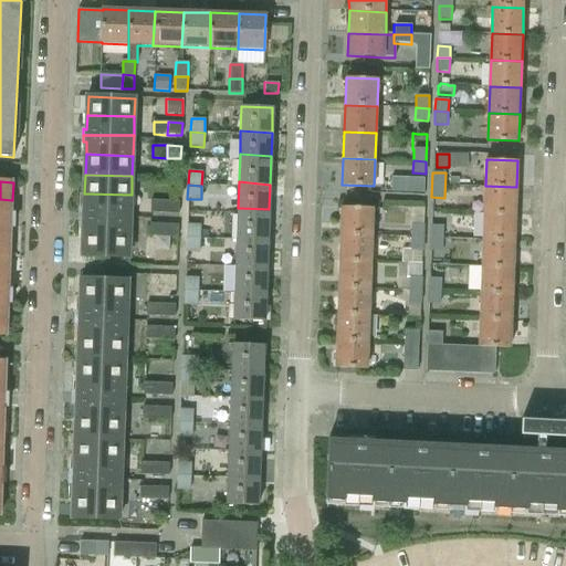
[(485,186),(484,212),(515,213),(516,187),(485,186)]
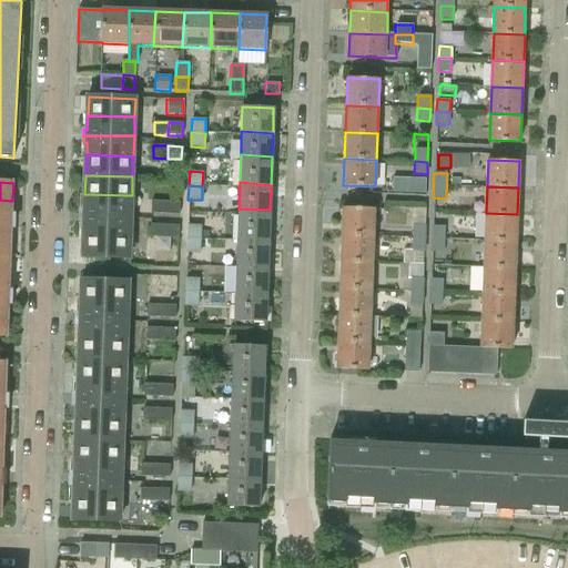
[(80,210),(80,216),(131,217),(132,195),(84,194),(84,210),(80,210)]
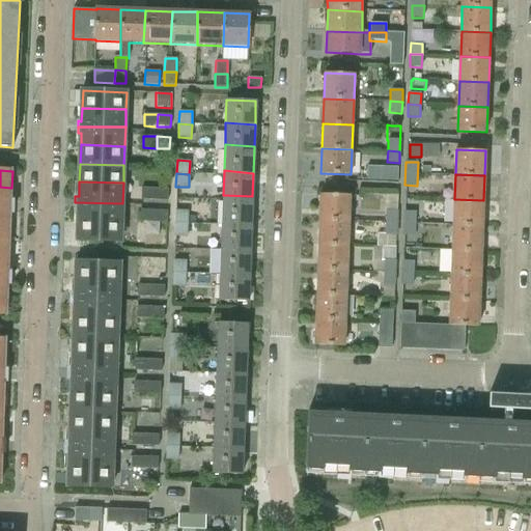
[(0,187),(0,205),(14,206),(14,200),(11,200),(11,188),(0,187)]
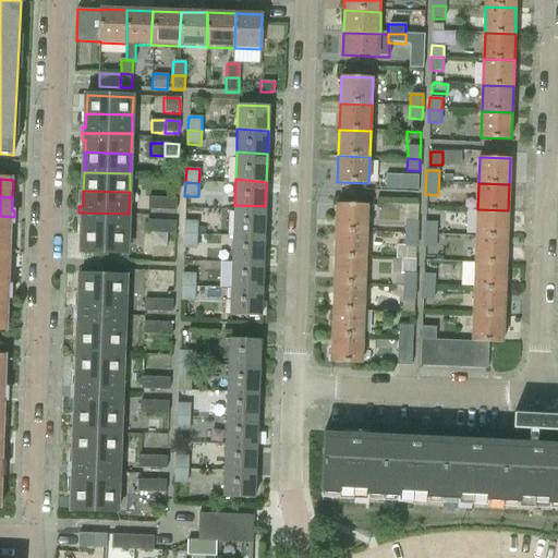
[(148,209),(161,210),(162,198),(148,197),(148,209)]
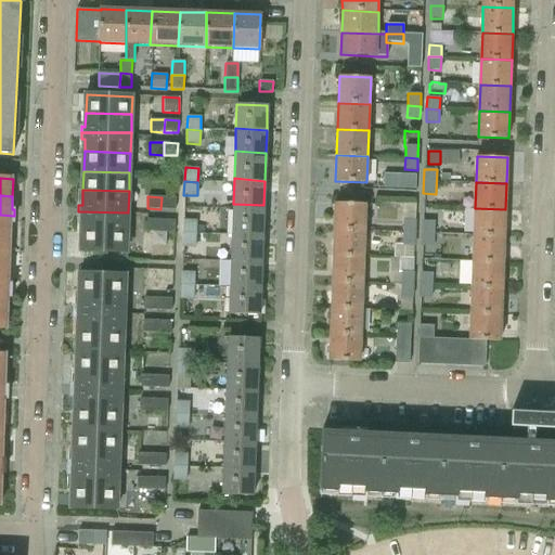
[(162,197),(160,209),(175,209),(176,197),(162,197)]
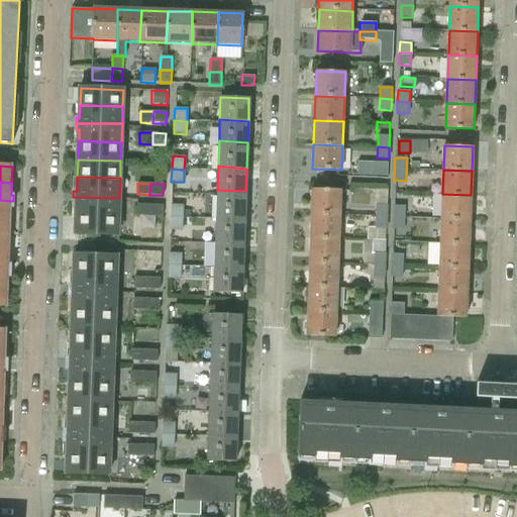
[(312,189),(311,215),(339,216),(340,190),(312,189)]
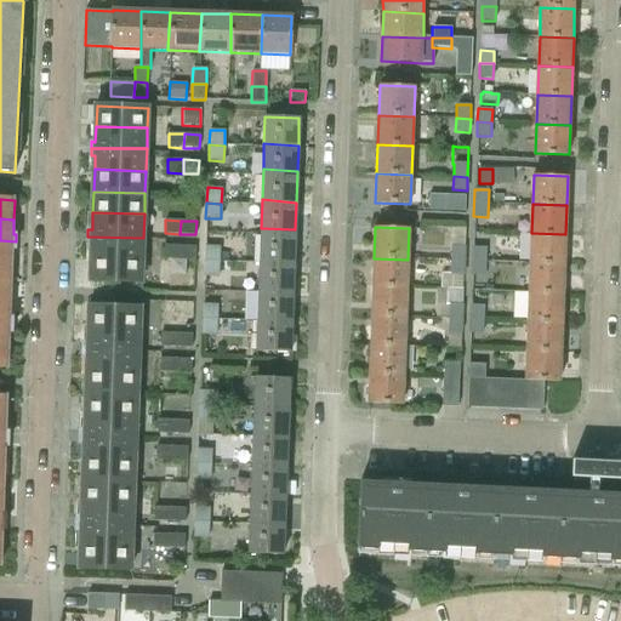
[(261,228),(260,260),(294,260),(295,229),(261,228)]
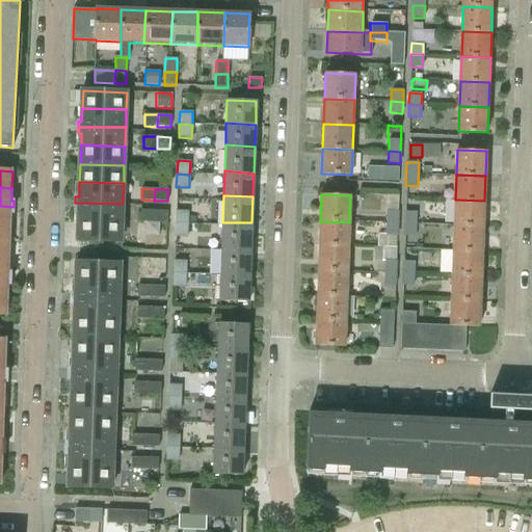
[(455,200),(454,224),(483,225),(484,201),(455,200)]
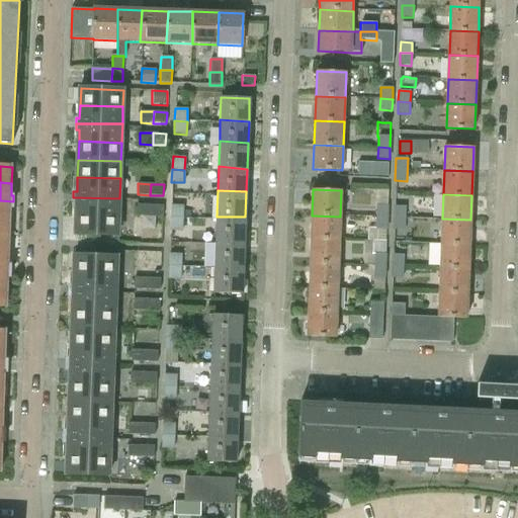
[(76,202),(76,216),(118,217),(119,198),(73,197),(73,202),(76,202)]
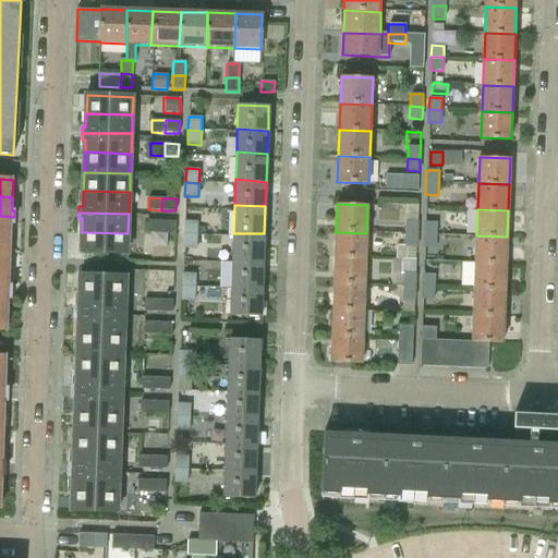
[(0,216),(0,233),(11,234),(11,222),(13,222),(14,217),(0,216)]
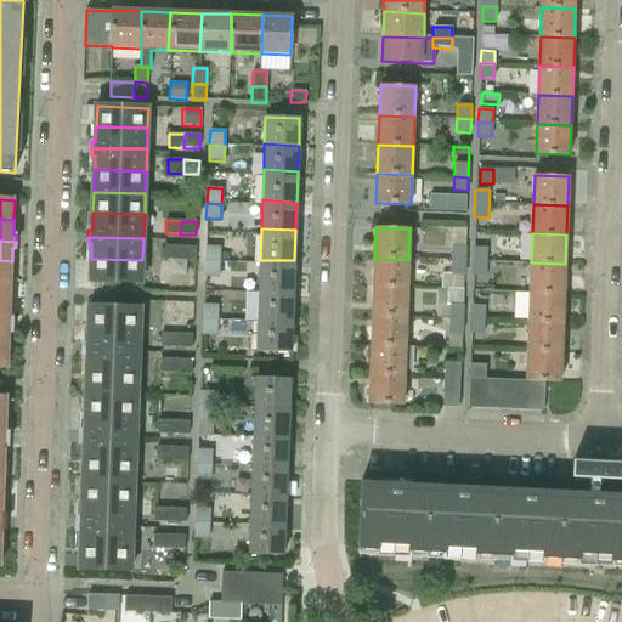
[(164,259),(180,260),(180,247),(164,246),(164,259)]
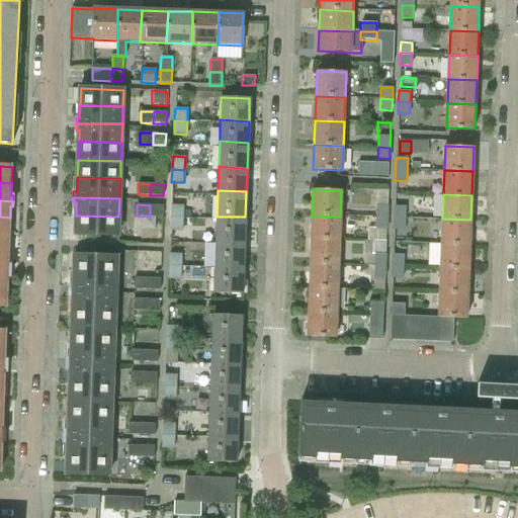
[(150,205),(150,217),(163,217),(163,206),(150,205)]
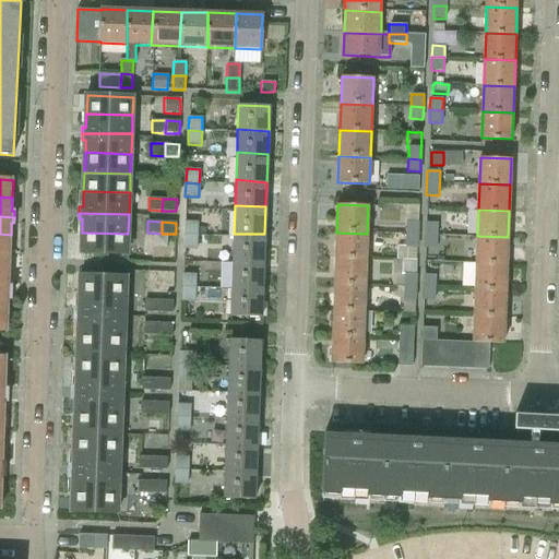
[(185,222),(183,235),(198,236),(198,222),(185,222)]
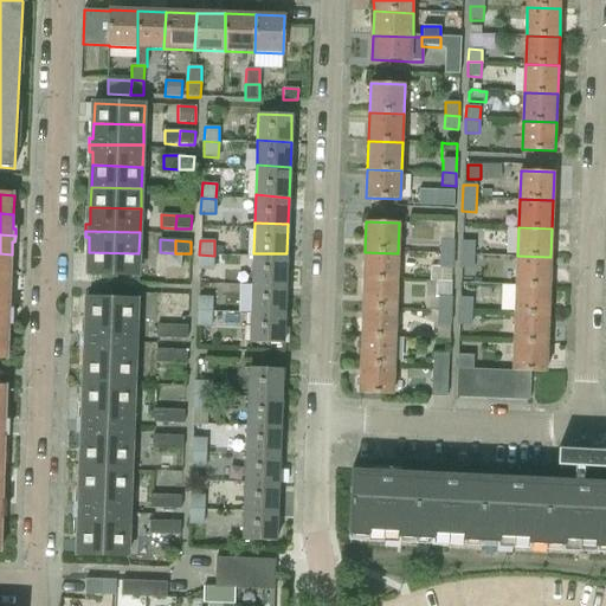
[(440,240),(439,255),(453,256),(453,240),(440,240)]
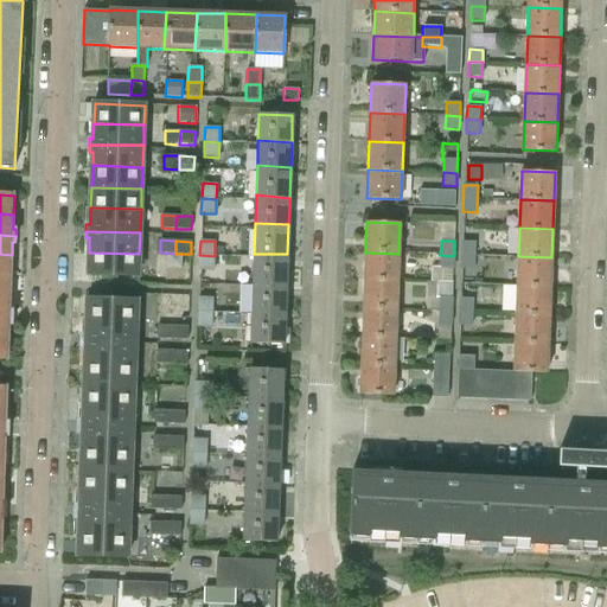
[(461,241),(461,254),(474,255),(475,242),(461,241)]
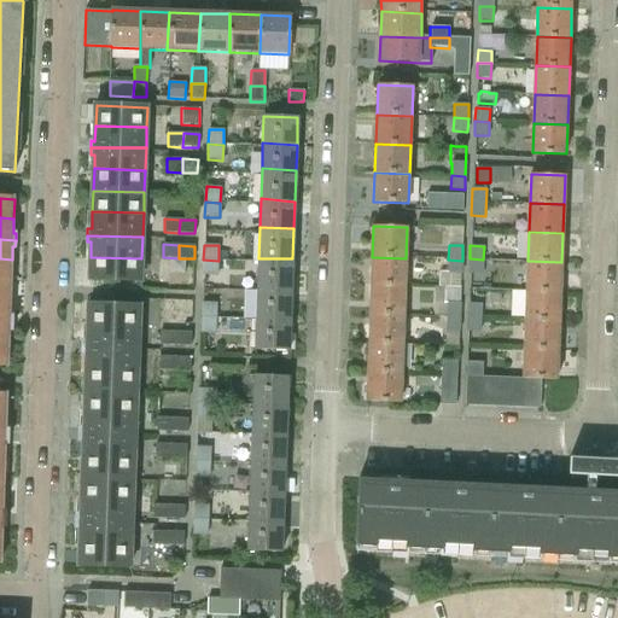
[(141,281),(141,258),(91,257),(89,279),(141,281)]
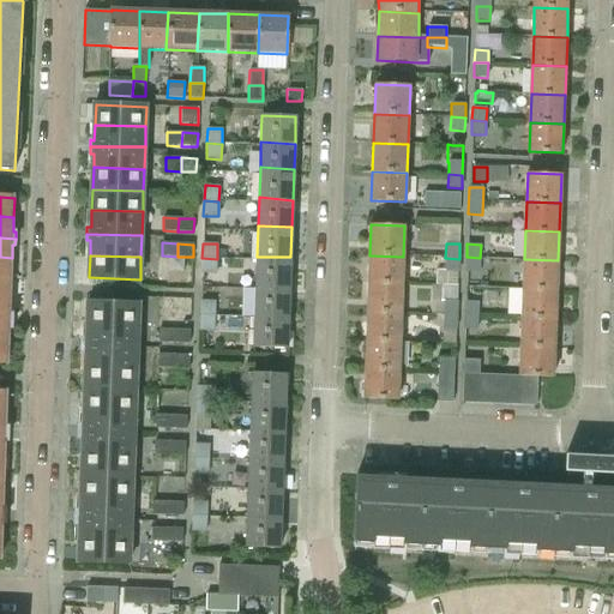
[(369,256),(368,284),(402,286),(403,257),(369,256)]
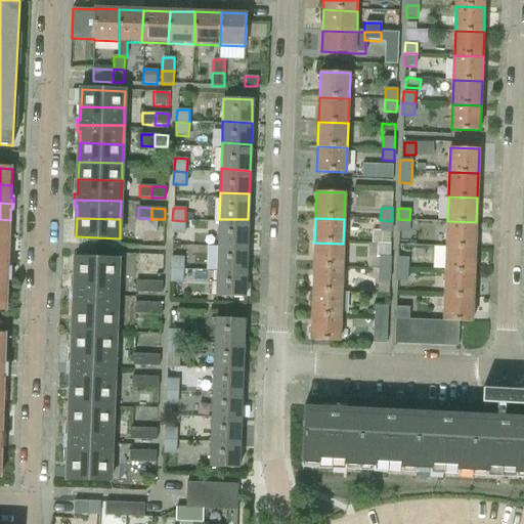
[(0,219),(0,237),(9,238),(10,220),(0,219)]
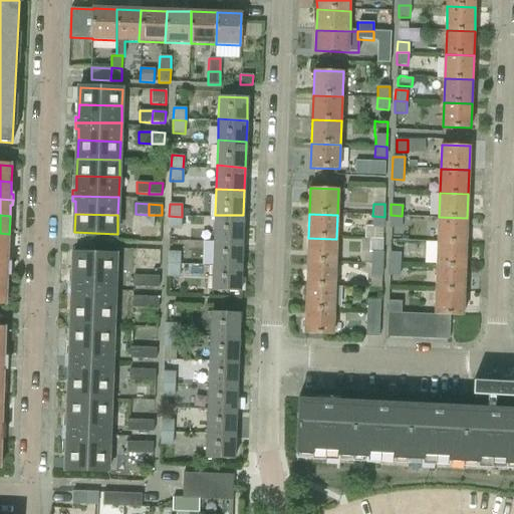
[(215,215),(214,242),(242,242),(243,215),(215,215)]
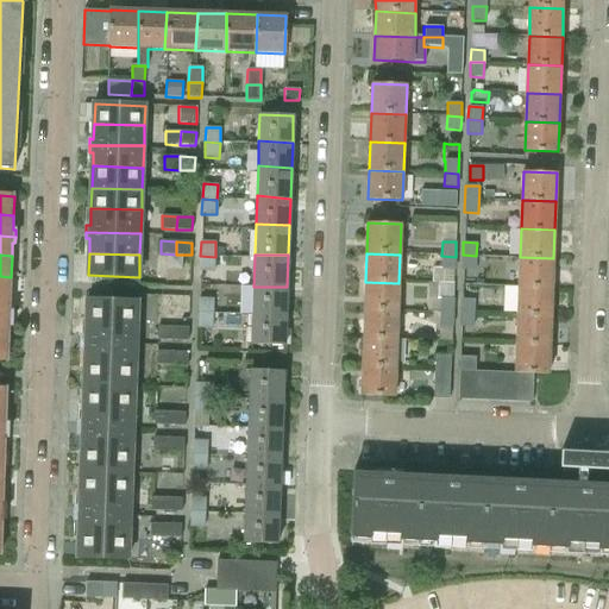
[(463,255),(463,270),(476,270),(476,256),(463,255)]
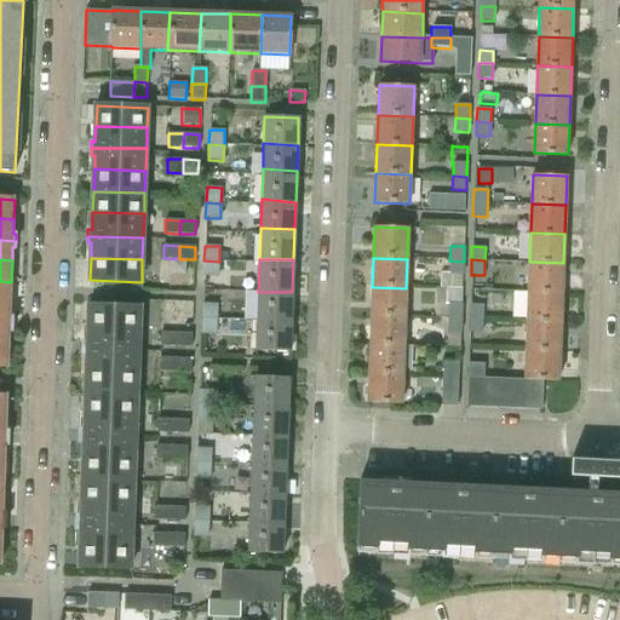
[(204,276),(205,276),(218,277),(219,262),(204,260),(204,276)]
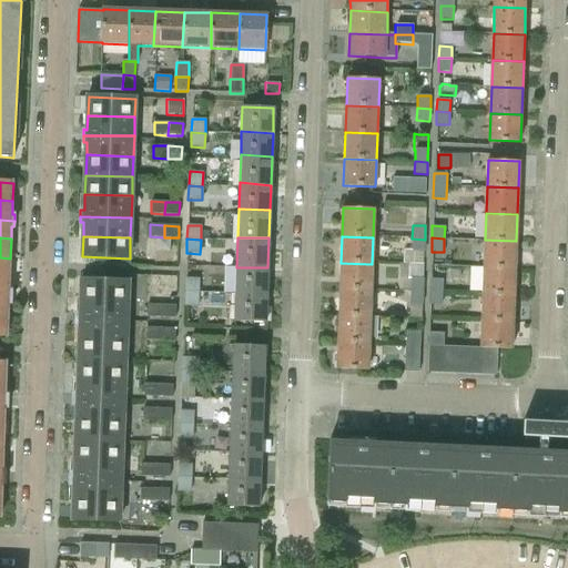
[(412,239),(412,251),(424,252),(425,240),(412,239)]
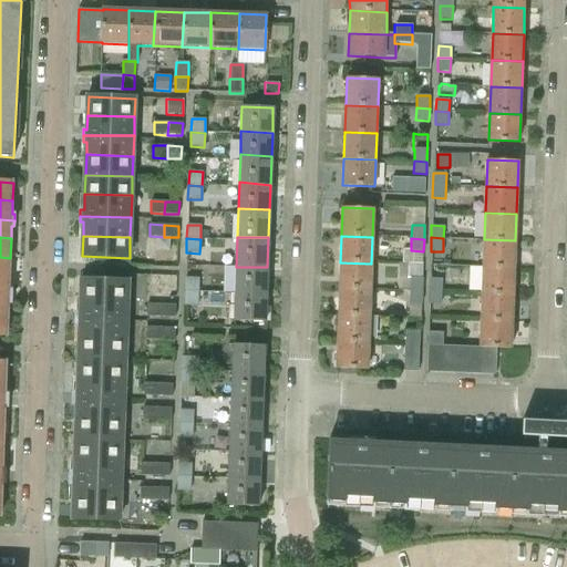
[(484,239),(483,266),(514,267),(515,240),(484,239)]
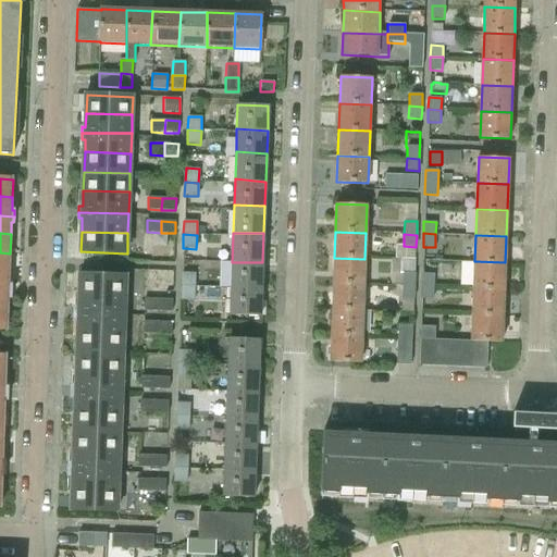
[(0,252),(0,270),(10,271),(10,254),(0,252)]
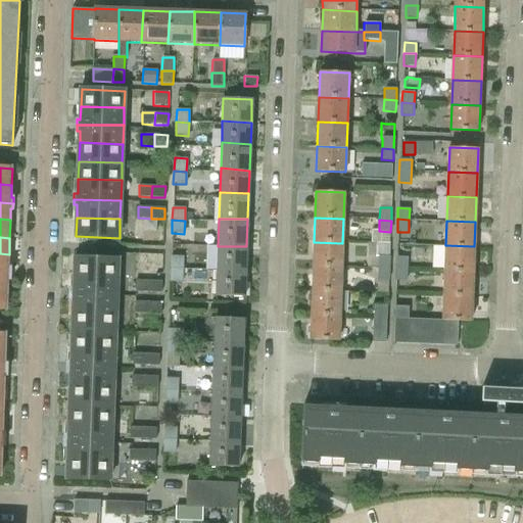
[(314,242),(313,266),(341,268),(342,243),(314,242)]
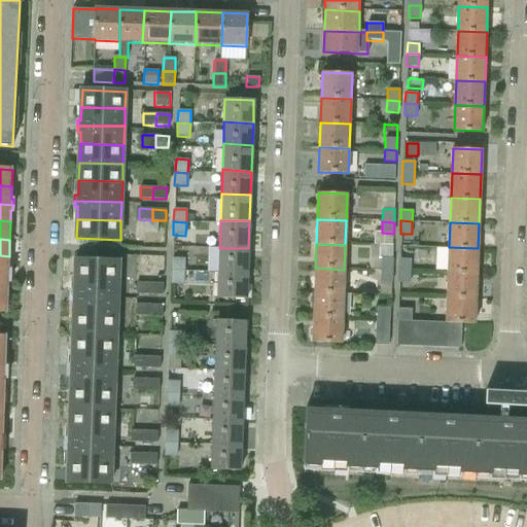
[(381,258),(381,271),(392,271),(393,258),(392,258),(392,246),(381,246),(380,258),(381,258)]
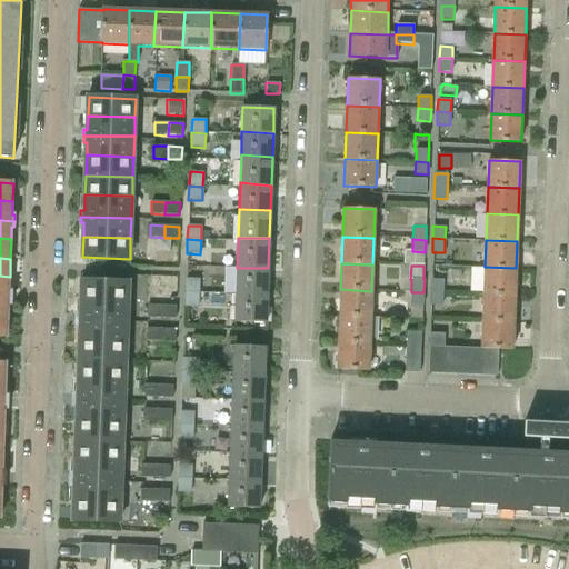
[(485,267),(483,293),(515,295),(516,268),(485,267)]
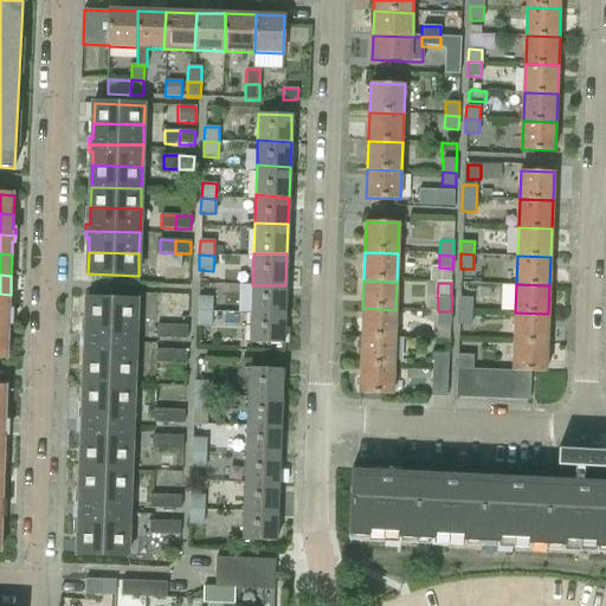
[(252,285),(251,313),(284,314),(285,285),(252,285)]
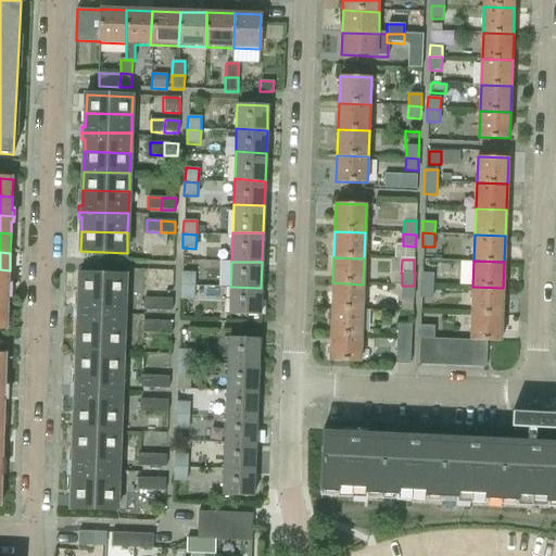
[(0,269),(0,289),(11,290),(11,283),(9,283),(10,270),(0,269)]
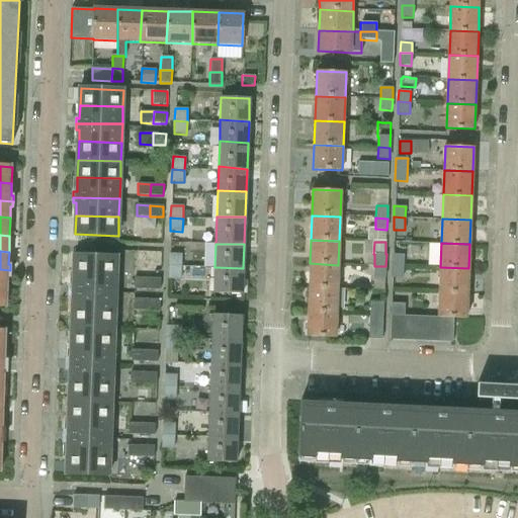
[(169,253),(168,266),(181,267),(181,254),(169,253)]
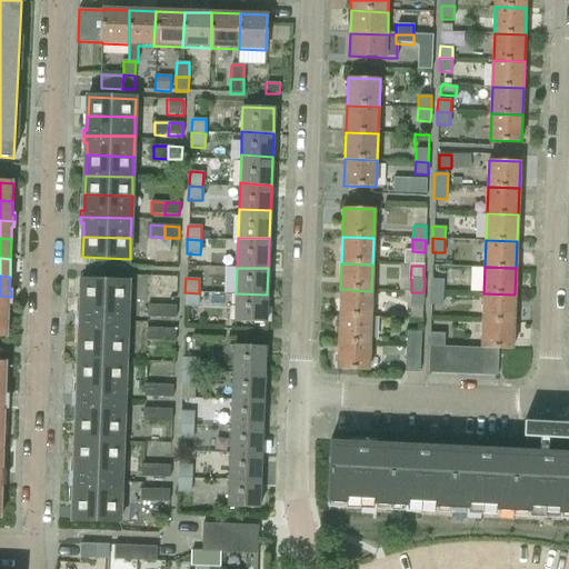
[(431,279),(430,291),(442,291),(443,280),(432,279),(431,279)]
